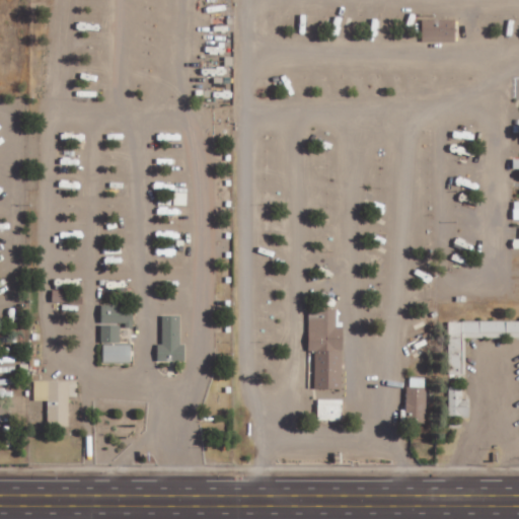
[(422,42),(456,43),(457,20),(423,19),(422,42)]
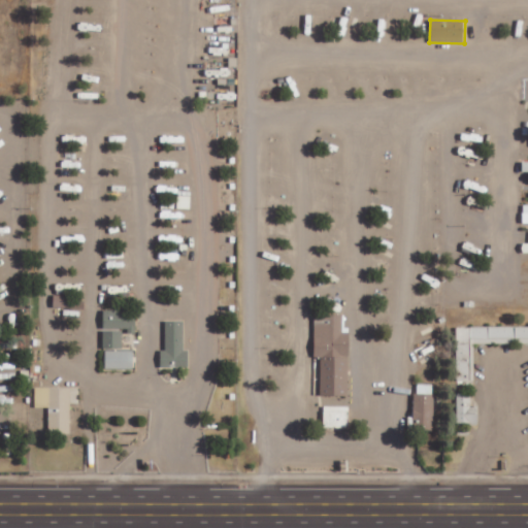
[(136,333),(137,310),(103,309),(103,328),(129,329),(129,333),(136,333)]
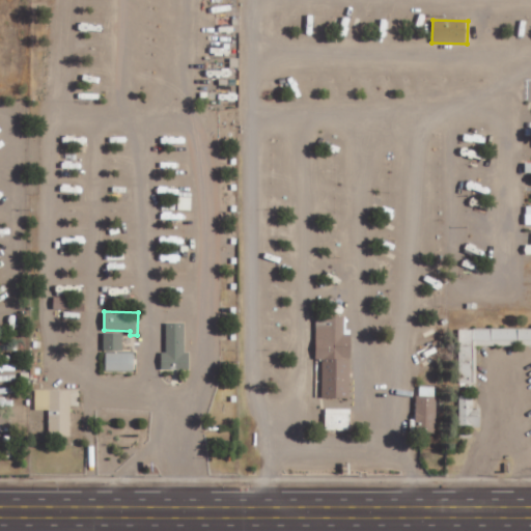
[(351,398),(352,335),(343,335),(343,316),(315,315),(314,359),(322,359),(322,397),(351,398)]
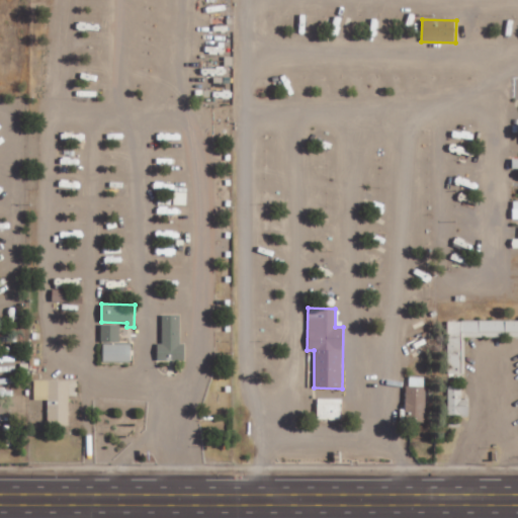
[(185,360),(185,343),(181,343),(180,315),(162,315),(163,344),(158,344),(158,360),(185,360)]
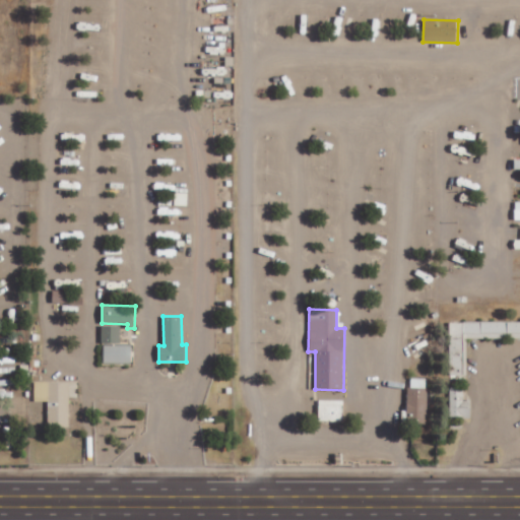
[(466,338),(519,338),(519,321),(450,322),(450,375),(466,375),(466,338)]
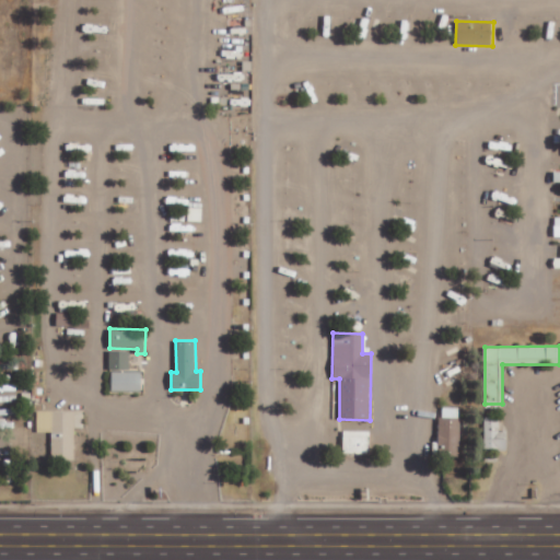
[(112,393),(142,392),(142,370),(130,370),(130,351),(111,351),(112,393)]
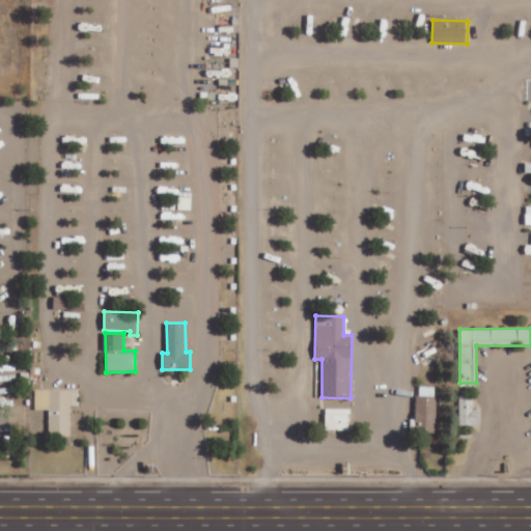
[(417,434),(436,434),(438,388),(418,387),(417,434)]
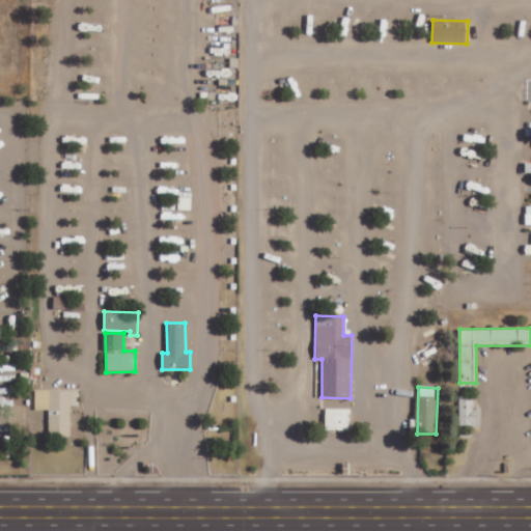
[(49,436),(72,436),(71,390),(35,390),(35,410),(49,410),(49,436)]
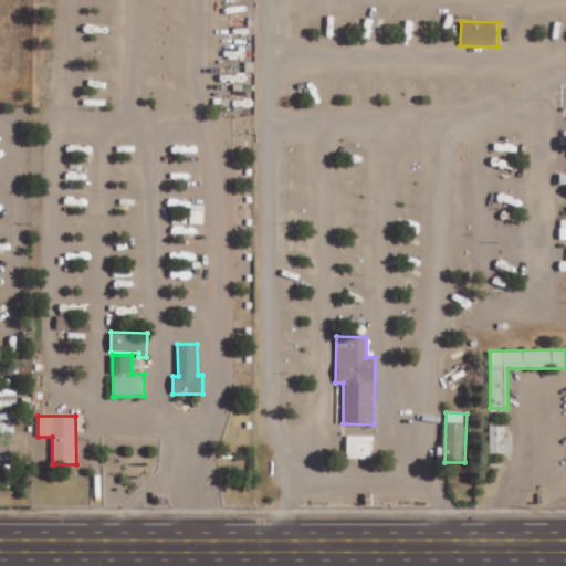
[(490,454),(513,454),(513,437),(505,437),(505,421),(490,421),(490,454)]
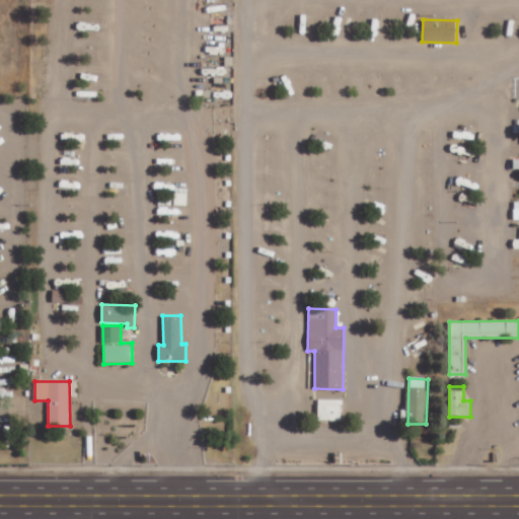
[(344,399),(318,399),(318,420),(344,420),(344,399)]
